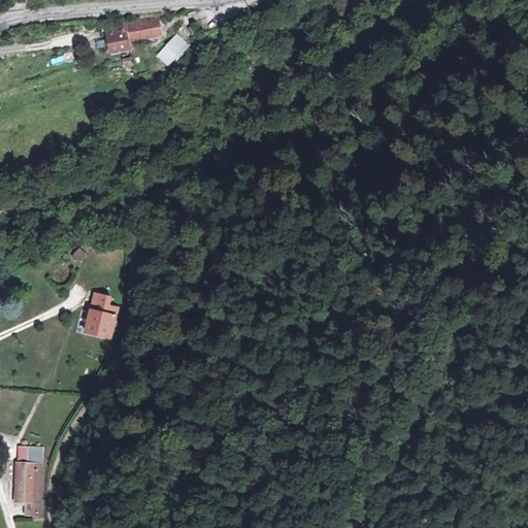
[(156,19),(141,22),(142,28),(126,31),(128,39),(139,37),(158,34),(156,19)]
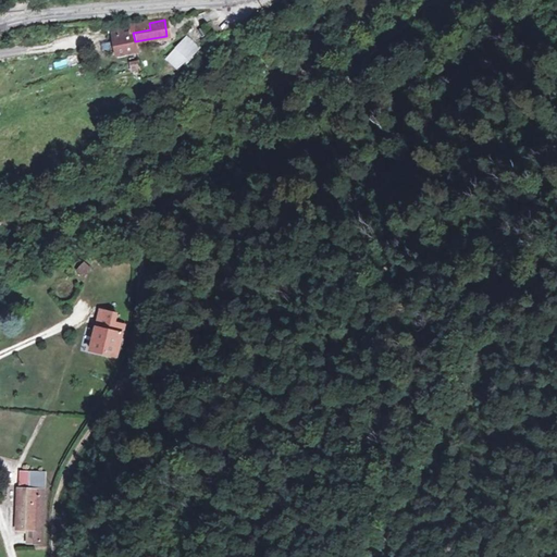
[(150,29),(149,23),(127,25),(128,34),(131,34),(133,33),(150,29)]
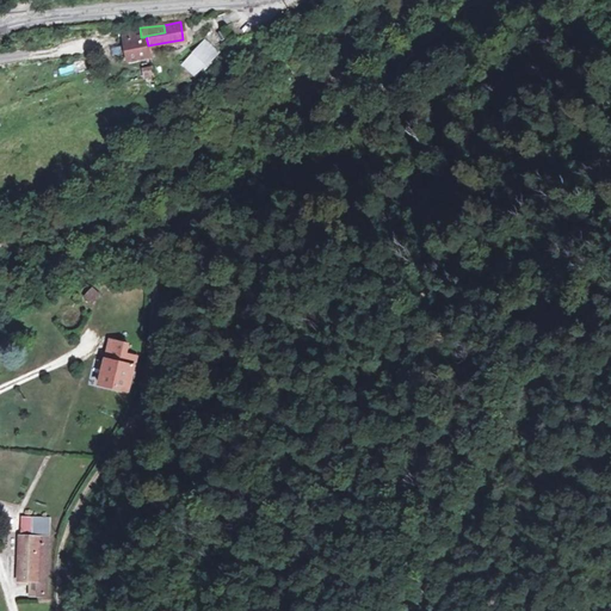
[(119,32),(121,41),(134,38),(133,31),(119,32)]
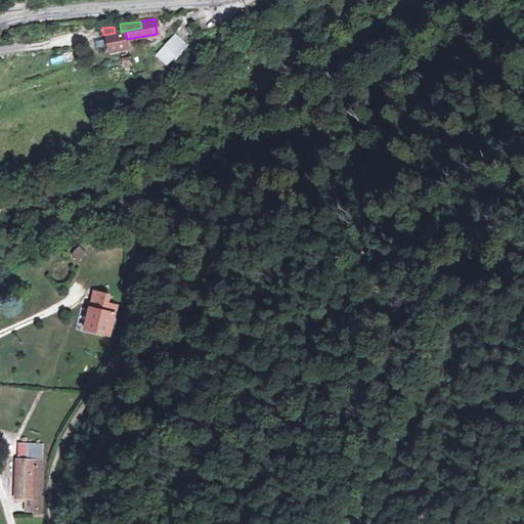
[(115,33),(103,35),(106,51),(126,48),(123,32),(121,32),(115,33)]
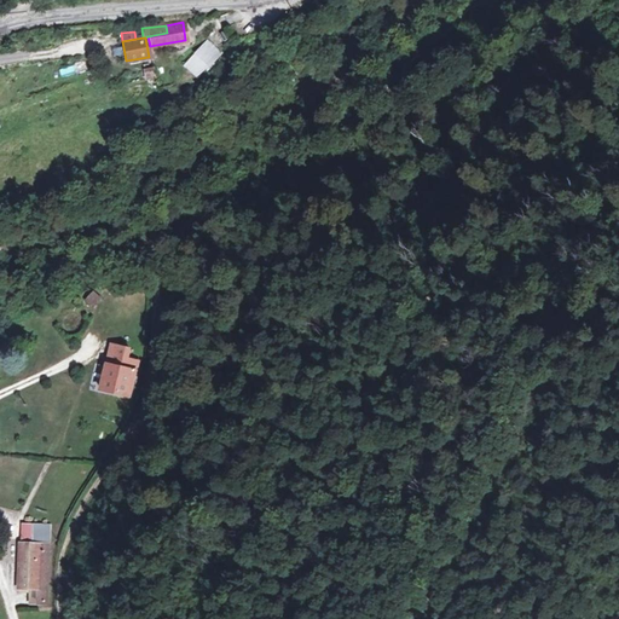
[(185,40),(163,44),(166,52),(186,48),(185,40)]
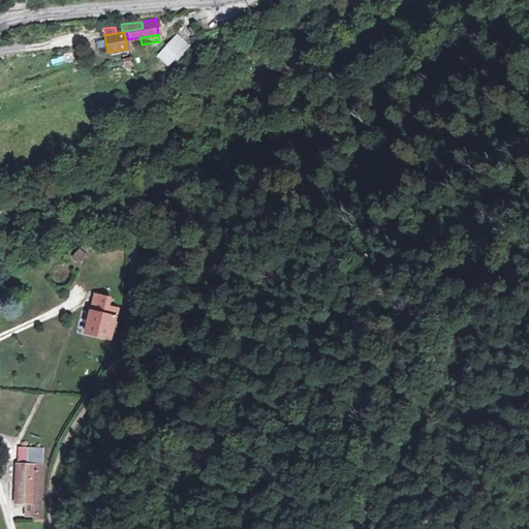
[(175,36),(156,55),(166,65),(186,47),(175,36)]
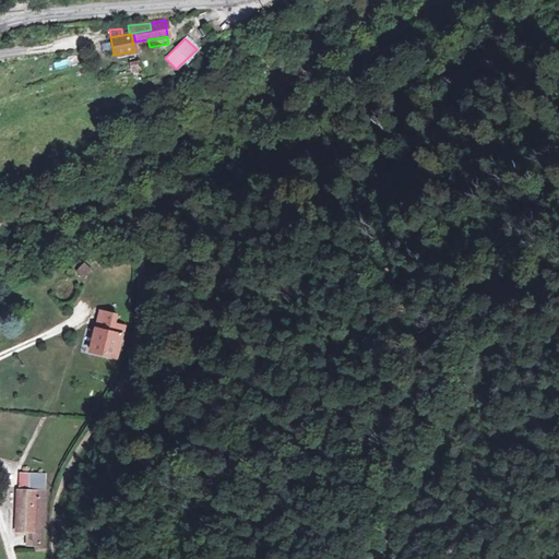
[(114,80),(116,87),(132,84),(130,76),(114,80)]
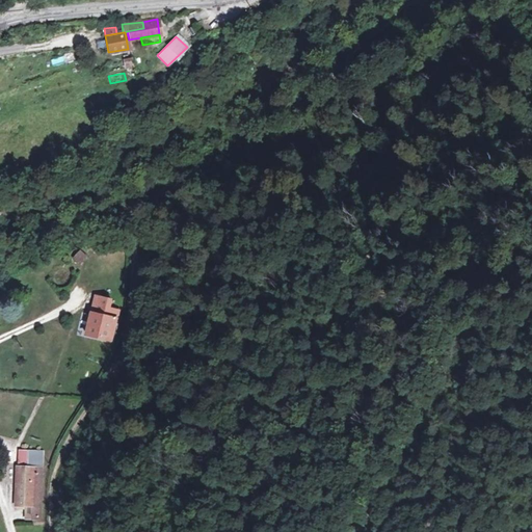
[(120,310),(97,303),(88,331),(112,338),(120,310)]
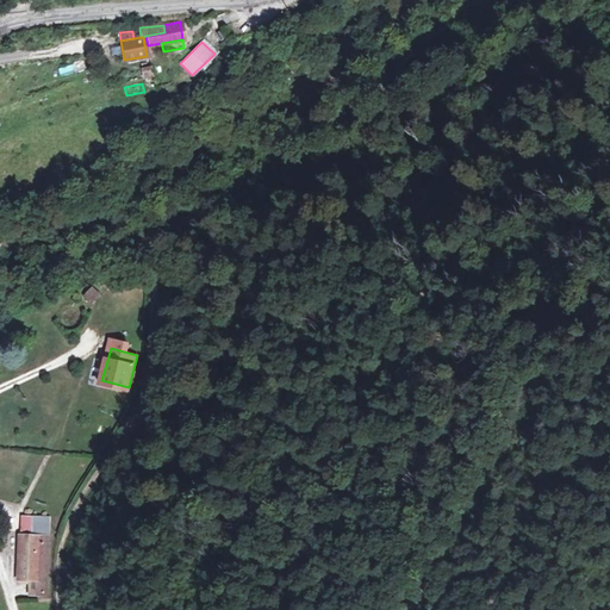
[(38,578),(48,579),(49,533),(50,515),(25,514),(24,533),(22,533),(20,578),(38,578)]
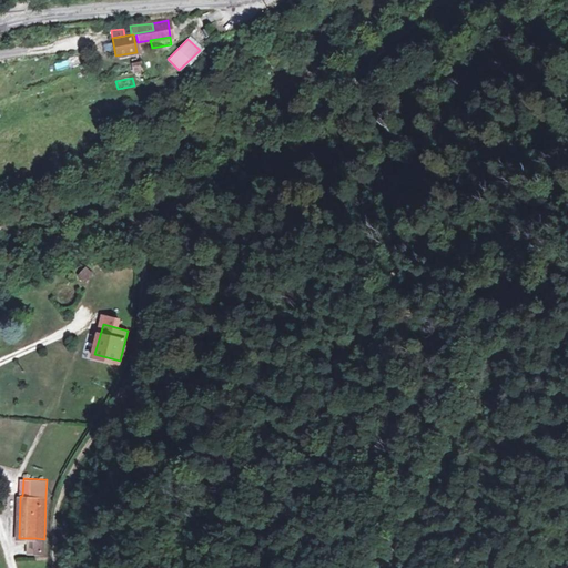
[(44,539),(36,538),(34,549),(43,549),(44,539)]
